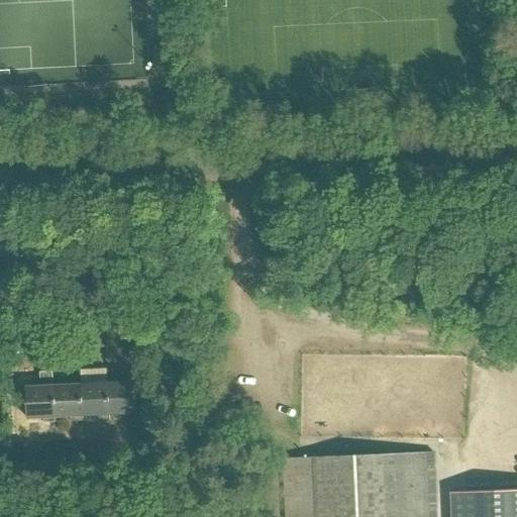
[(133,314),(116,315),(117,327),(133,326),(133,314)]
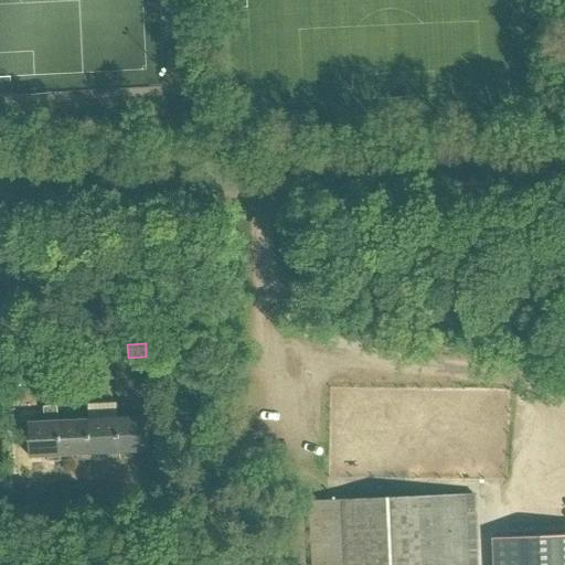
[(127,344),(109,345),(109,359),(128,358),(127,344)]
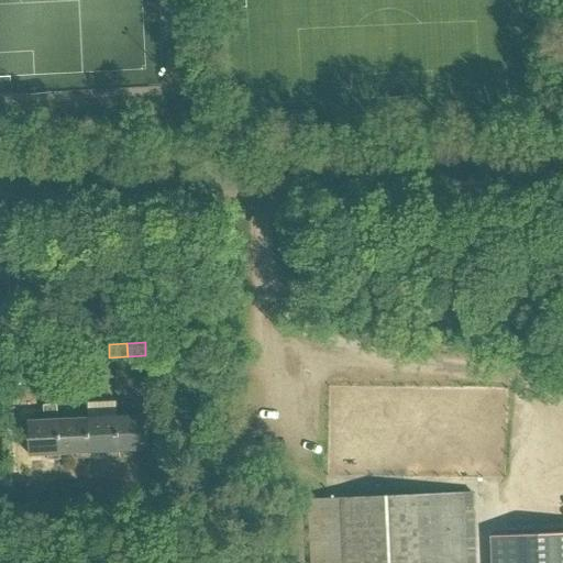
[(62,352),(44,353),(45,365),(62,365),(62,352)]
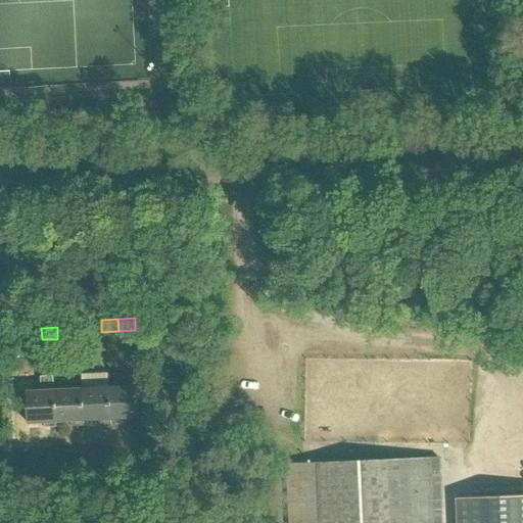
[(41,328),(25,329),(26,340),(42,339),(41,328)]
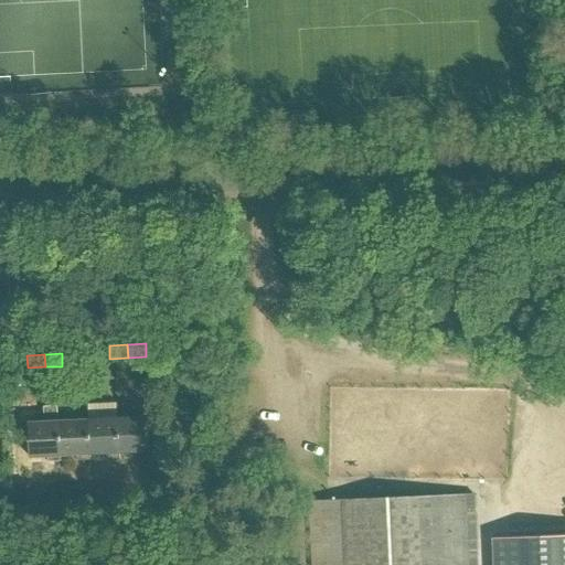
[(63,461),(63,456),(63,455),(62,455),(60,423),(59,407),(45,407),(45,423),(30,424),(32,457),(50,456),(50,461),(63,461)]
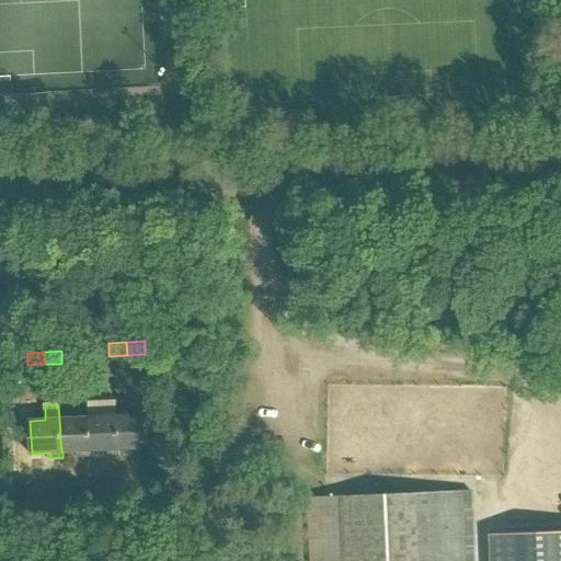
[(119,448),(119,449),(136,448),(136,454),(150,454),(148,415),(118,416),(119,448)]
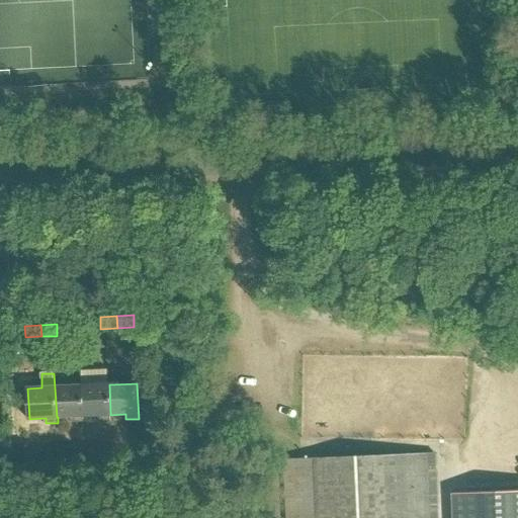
[(111,420),(110,415),(110,414),(109,384),(82,385),(84,415),(85,415),(85,416),(99,415),(99,420),(111,420)]
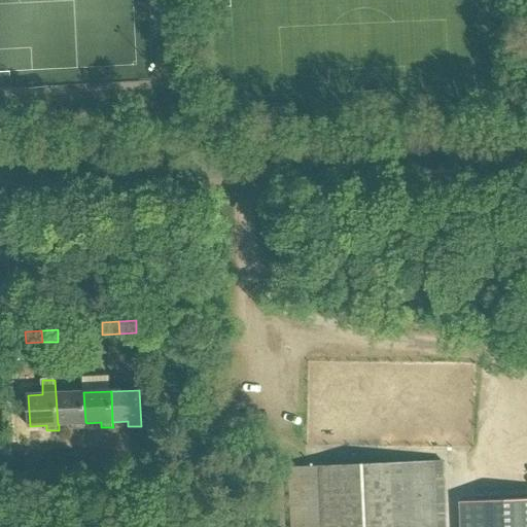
[(86,428),(86,423),(86,422),(85,422),(83,392),(56,394),(58,424),(59,424),(59,425),(74,424),(74,429),(86,428)]
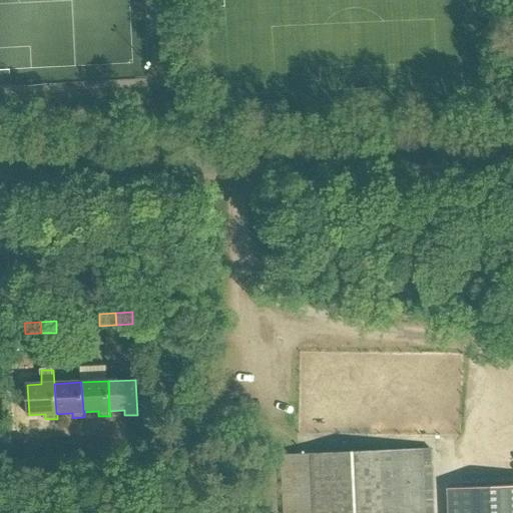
[(432,512),(430,450),(281,456),(283,512),(432,512)]
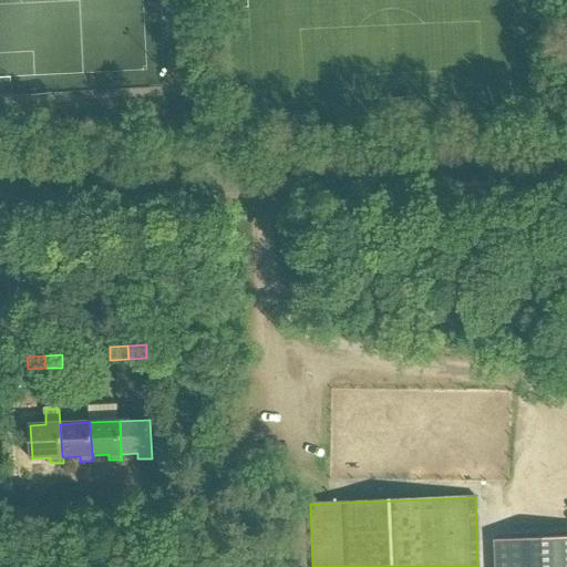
[(566,566),(566,544),(494,547),(495,566),(566,566)]
